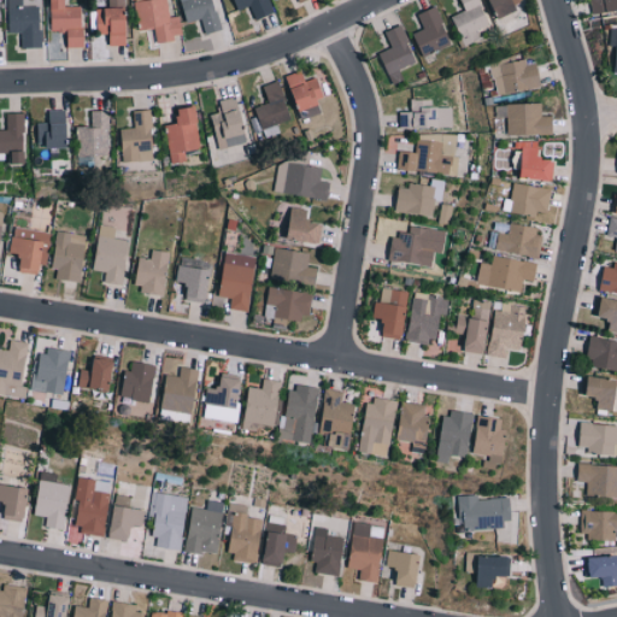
[(6,0),(7,33),(21,33),(21,48),(40,48),(40,6),(23,6),(22,0),(6,0)]
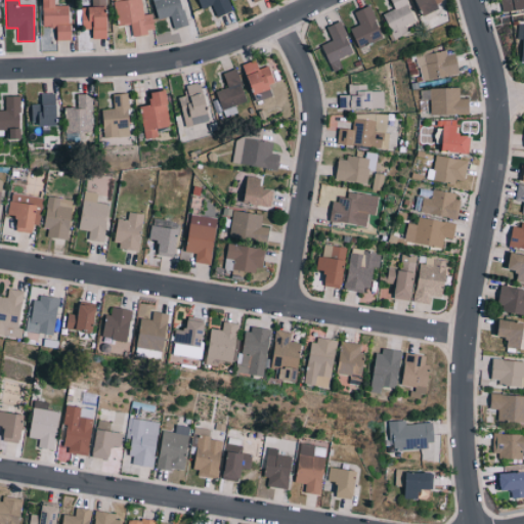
[(70,5),(56,6),(55,0),(42,0),(44,27),(56,27),(56,41),(71,40),(70,5)]
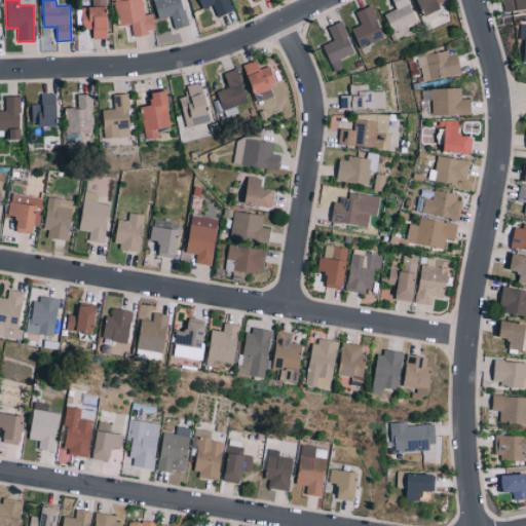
[(91,0),(92,7),(82,8),(83,28),(92,28),(94,39),(108,38),(107,0),(91,0)]
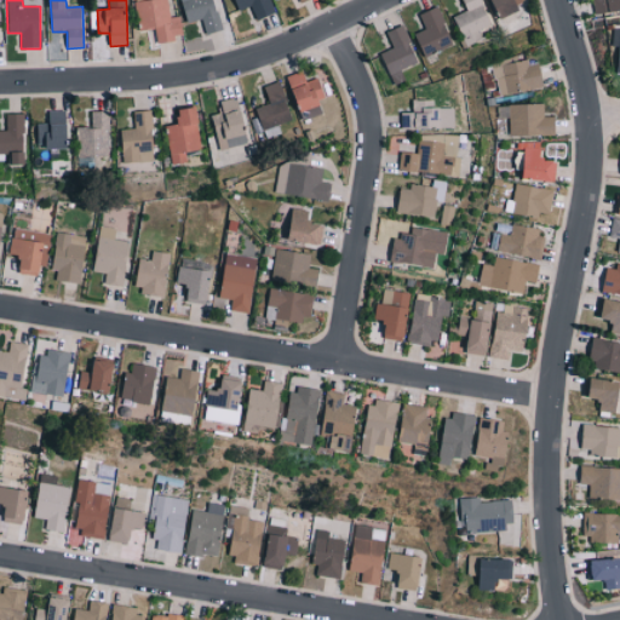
[(166,0),(135,0),(141,32),(155,29),(156,42),(183,38),(179,16),(170,18),(166,0)]
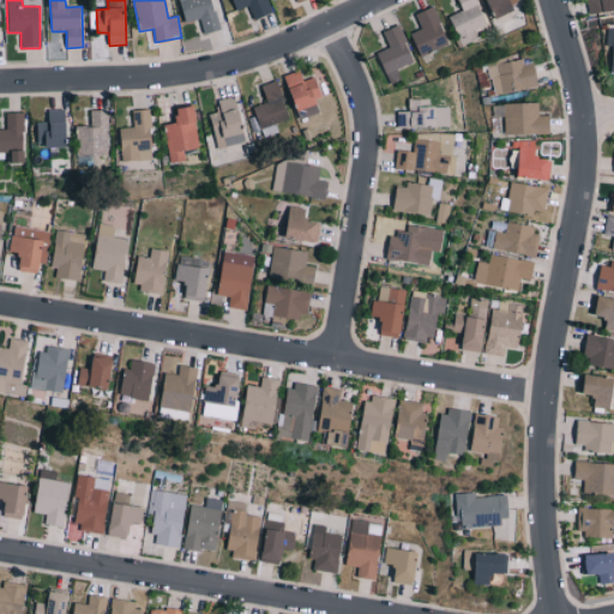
[(199,18),(204,35),(221,30),(211,0),(180,0),(186,23),(199,18)]
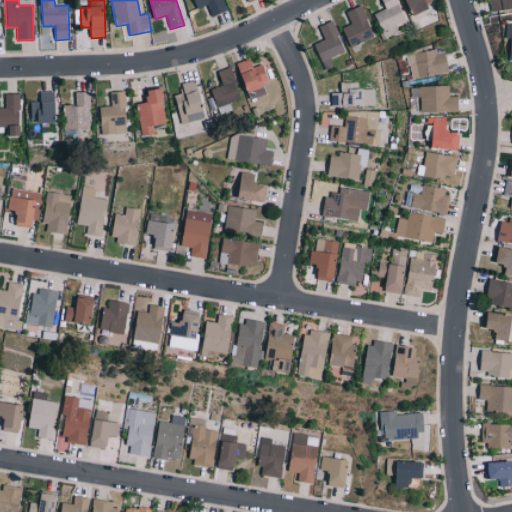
[(207,5),(212,17),(227,11),(222,0),(193,0),(197,9),(207,5)]
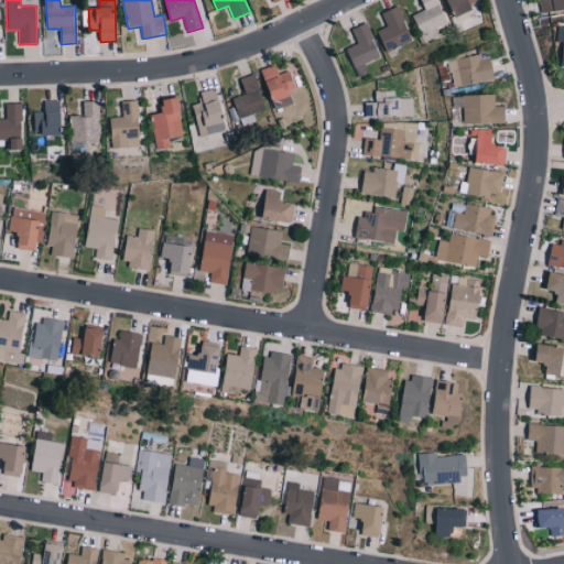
[(447,22),(436,0),(420,0),(424,9),(412,15),(425,42),(438,34),(435,28),(447,22)]
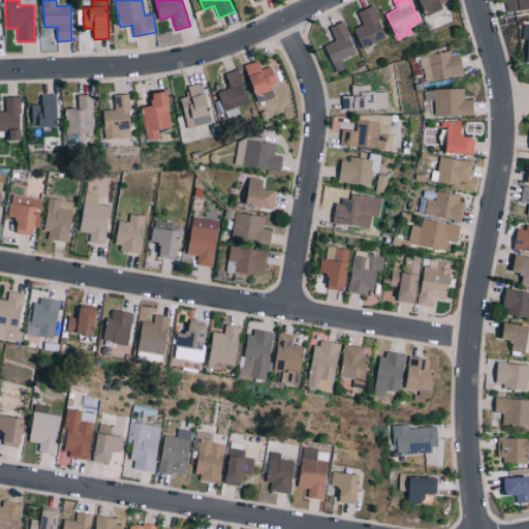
[(443,0),(419,0),(427,16),(446,7),(443,0)]
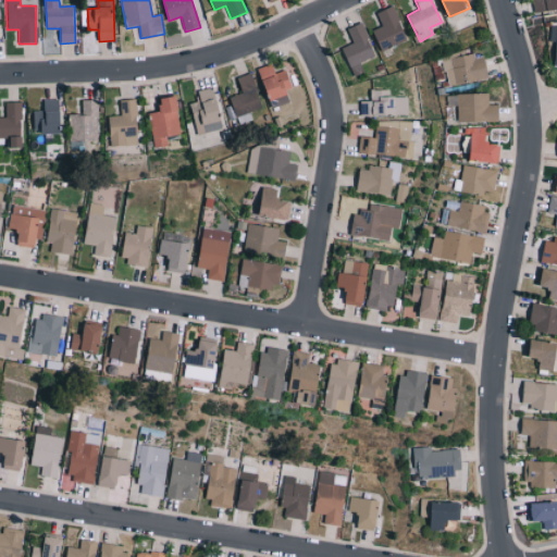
[(556,0),(532,0),(534,12),(556,8),(556,0)]
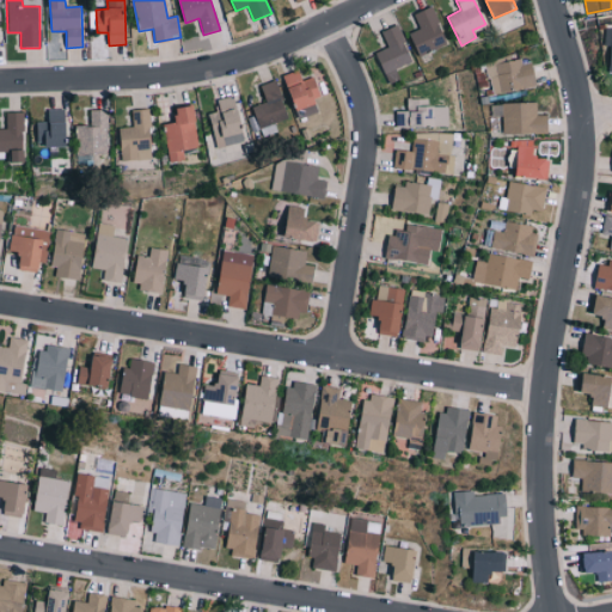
[(447,43),(433,6),(414,13),(420,29),(409,32),(418,55),(447,43)]
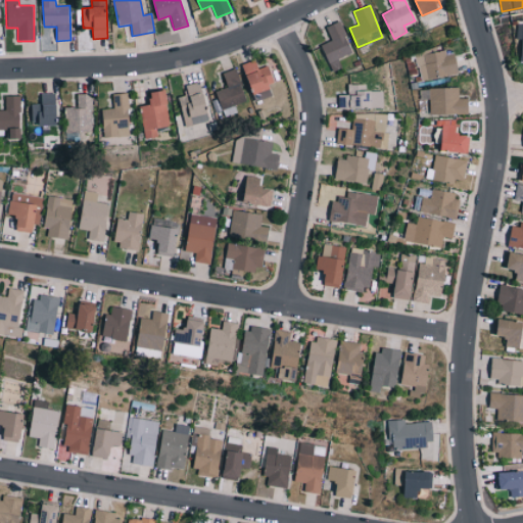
[(353,52),(340,20),(326,27),(331,40),(321,44),(332,70),(342,66),(338,58),(353,52)]
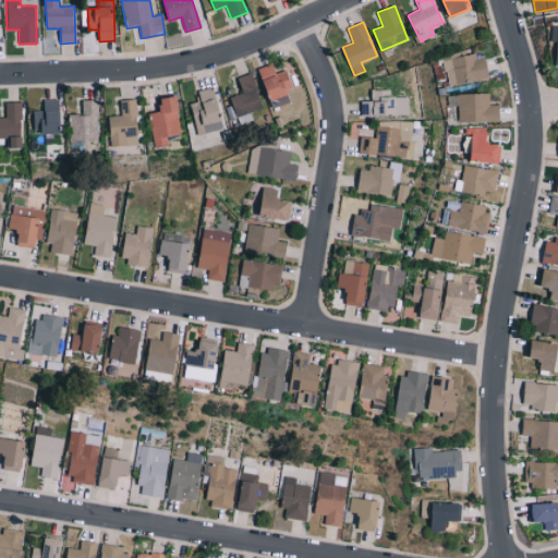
[(489,79),(485,53),(462,58),(462,52),(443,56),(448,86),(489,79)]
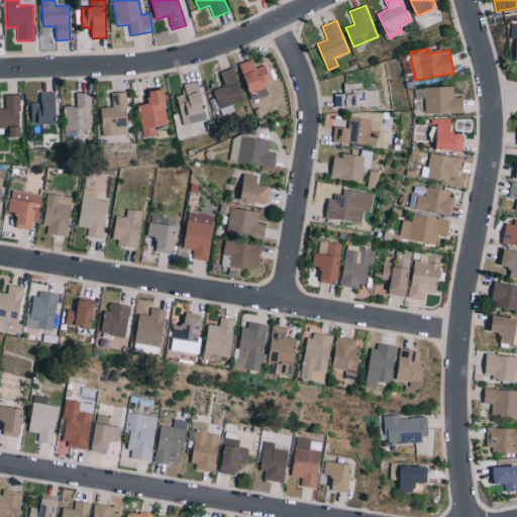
[(274,83),(265,64),(256,68),(252,58),(239,64),(252,92),(274,83)]
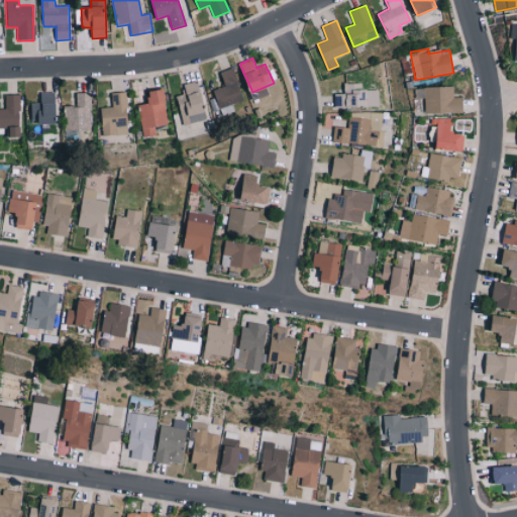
[(243,99),(232,68),(219,72),(224,86),(212,90),(219,108),(243,99)]
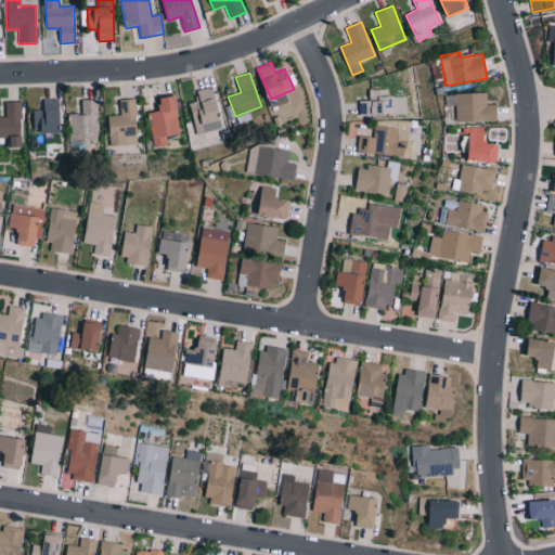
[(196,133),(222,128),(214,87),(197,90),(199,100),(190,102),(196,133)]
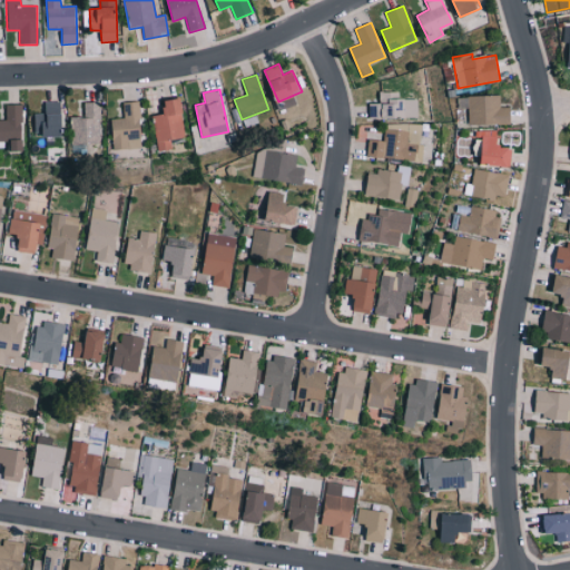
[(369,117),(418,118),(419,98),(397,98),(397,91),(379,91),(379,102),(369,102),(369,117)]
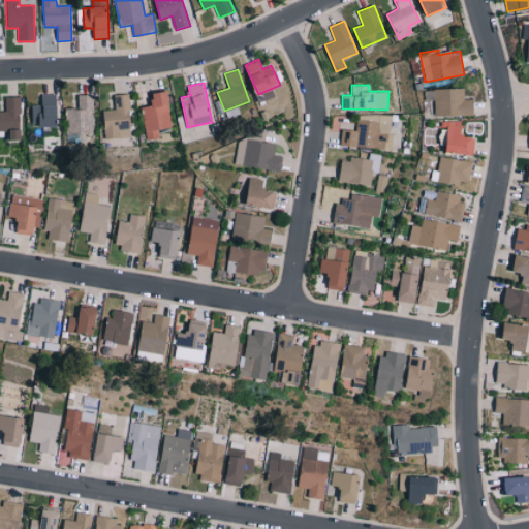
[(435,116),(474,115),(473,98),(464,99),(464,88),(425,89),(425,100),(434,100),(435,116)]
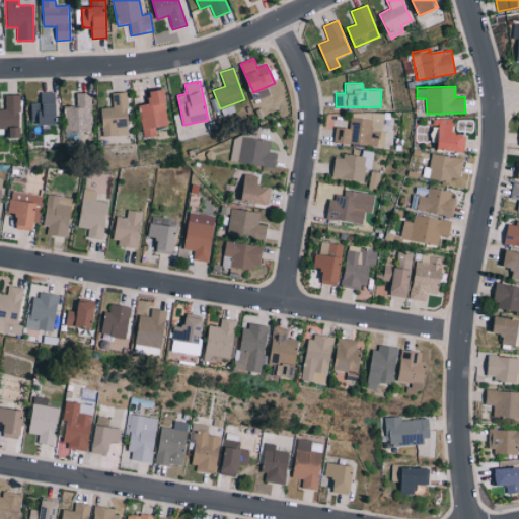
[(168,125),(164,103),(167,103),(165,88),(148,91),(150,102),(138,104),(144,138),(156,136),(155,127),(168,125)]
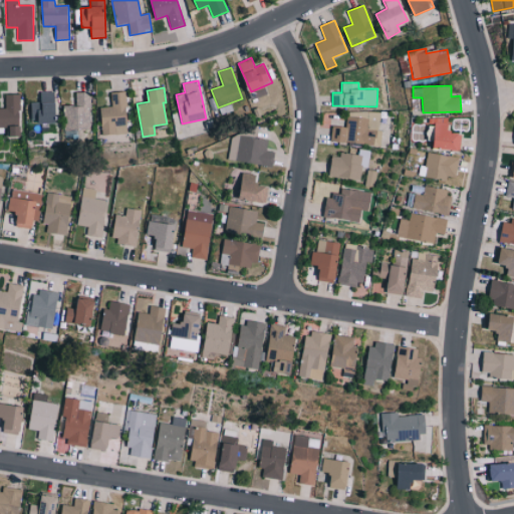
[(31,121),(56,121),(56,90),(40,91),(40,101),(31,101),(31,121)]
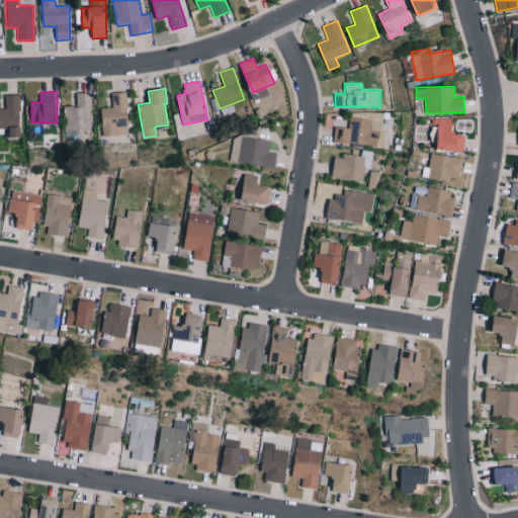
[(112,92),(112,107),(102,107),(102,136),(128,135),(127,91),(112,92)]
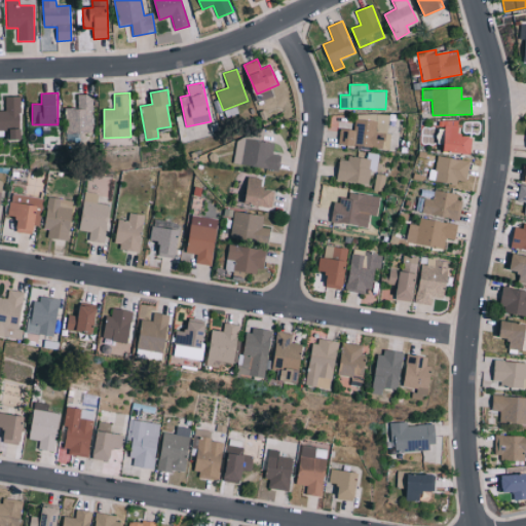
[(92,94),(77,94),(77,107),(65,107),(66,133),(92,132),(92,94)]
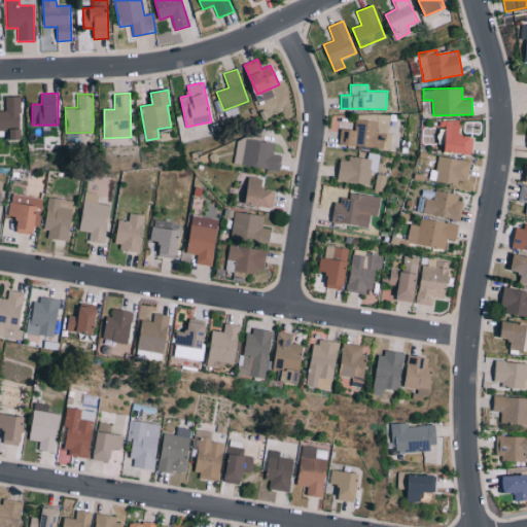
[(0,109),(0,130),(9,130),(10,139),(21,139),(20,96),(5,96),(6,110),(0,109)]
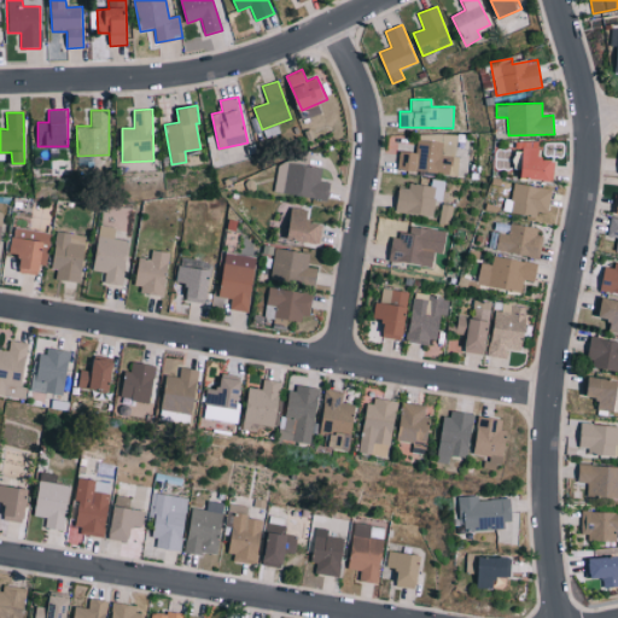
[(398,151),(398,170),(455,174),(458,135),(417,133),(415,151),(398,151)]
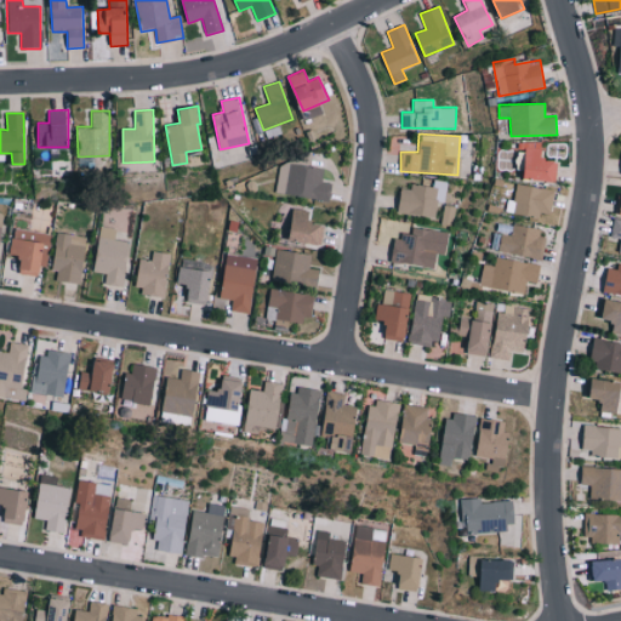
[(525,180),(557,181),(557,159),(542,159),(543,148),(527,147),(525,180)]
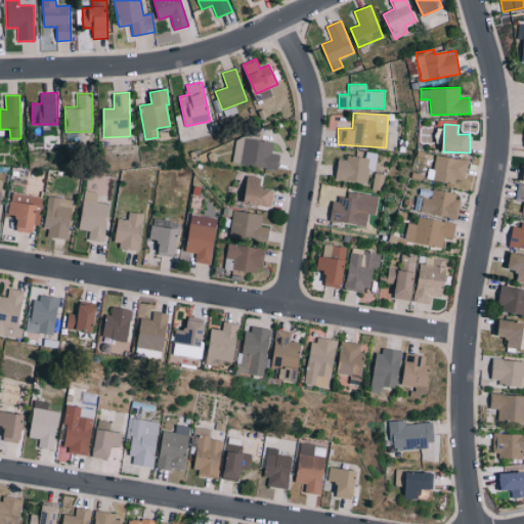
[(279,155),(271,154),(273,141),(236,136),(232,163),(278,169),(279,155)]
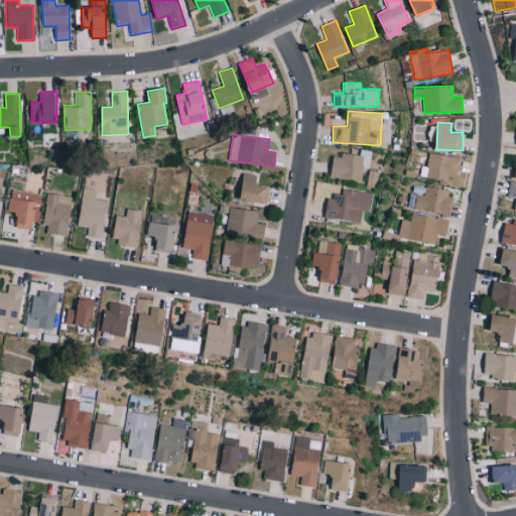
[(362,180),(364,167),(370,168),(372,150),(360,149),(360,154),(341,152),(341,157),(333,156),(331,176),(362,180)]
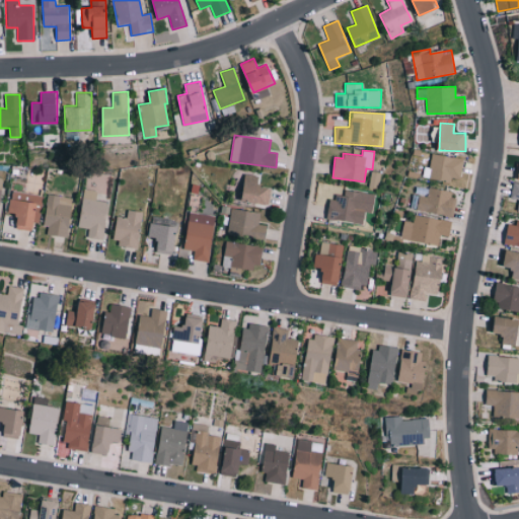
[(463,158),(432,153),(429,167),(424,166),(422,175),(459,181),(463,158)]
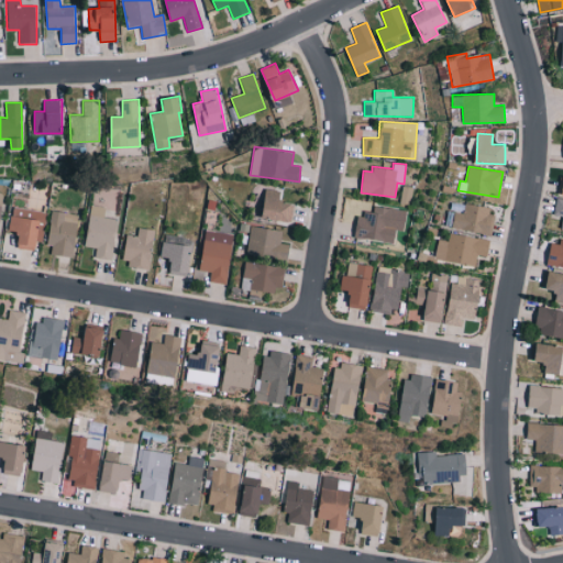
[(280,190),(264,189),(262,219),(293,220),(293,203),(280,202),(280,190)]
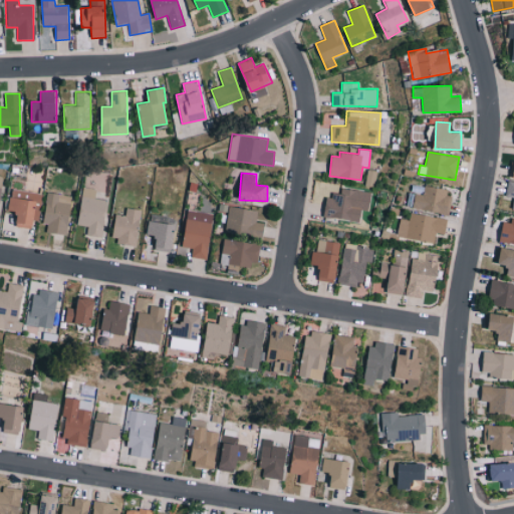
[(451,189),(425,186),(424,194),(409,192),(408,208),(448,213),(451,189)]
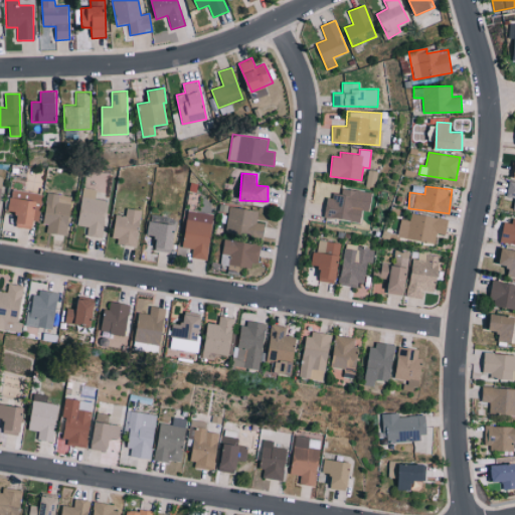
[(87,235),(103,237),(107,200),(96,198),(97,189),(82,187),(78,225),(88,226),(87,235)]
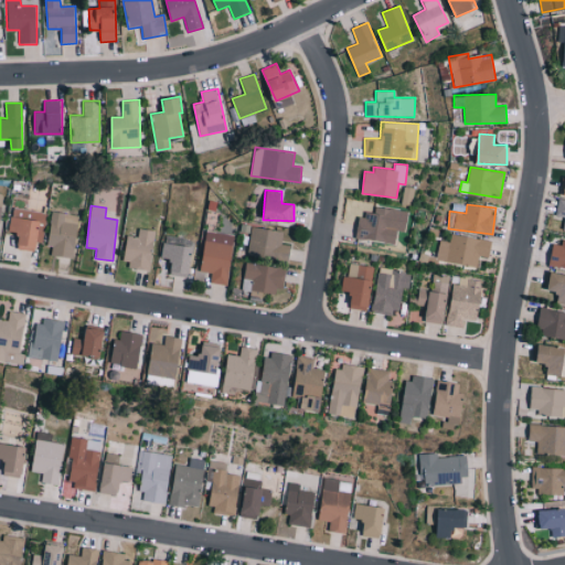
[(406,231),(408,211),(375,206),(374,212),(361,211),(358,238),(396,243),(397,230),(406,231)]
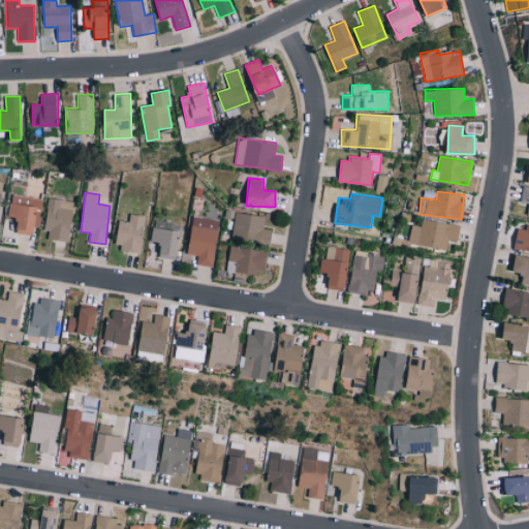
[(8,216),(18,217),(16,232),(34,235),(37,197),(10,194),(8,216)]
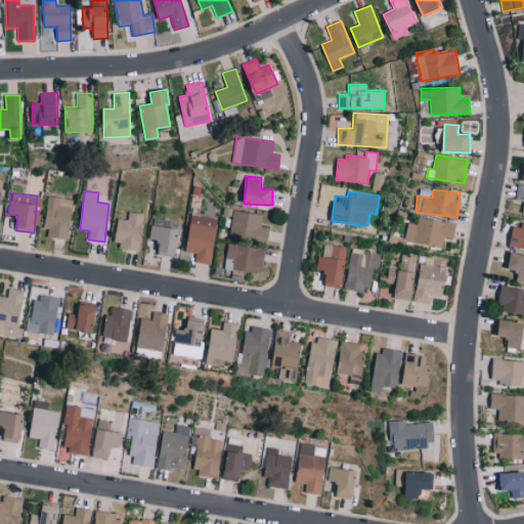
[(47,237),(70,238),(72,199),(46,197),(44,228),(48,228),(47,237)]
